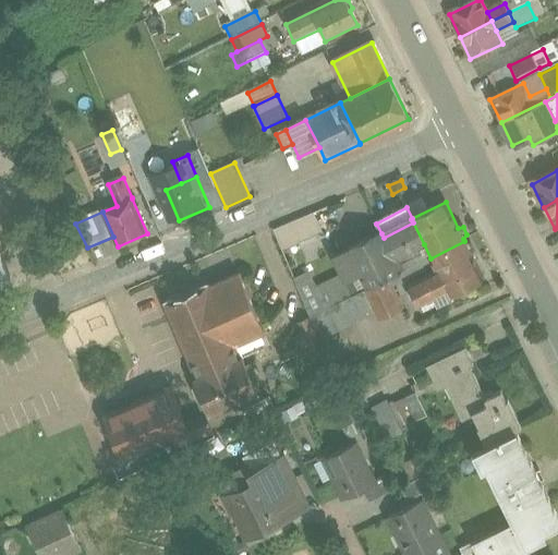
[(314,215),(274,232),(282,251),(323,233),(314,215)]
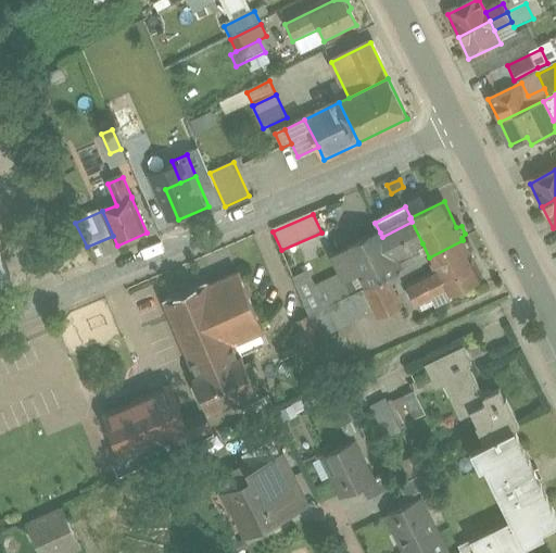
[(412,222),(382,237),(393,259),(422,243),(412,222)]
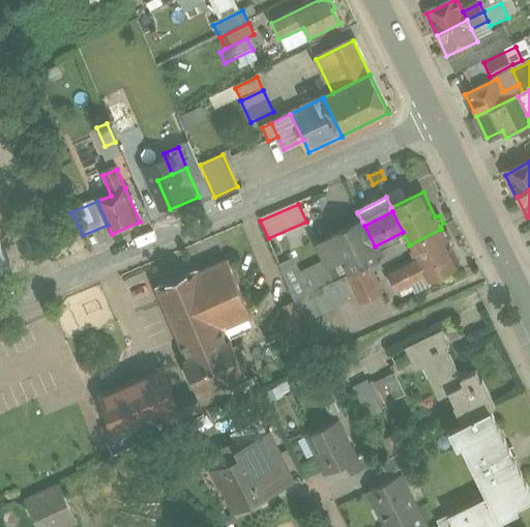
[(362,222),(331,237),(342,260),(350,274),(369,265),(382,259),(377,251),(375,246),(364,226),(362,222)]
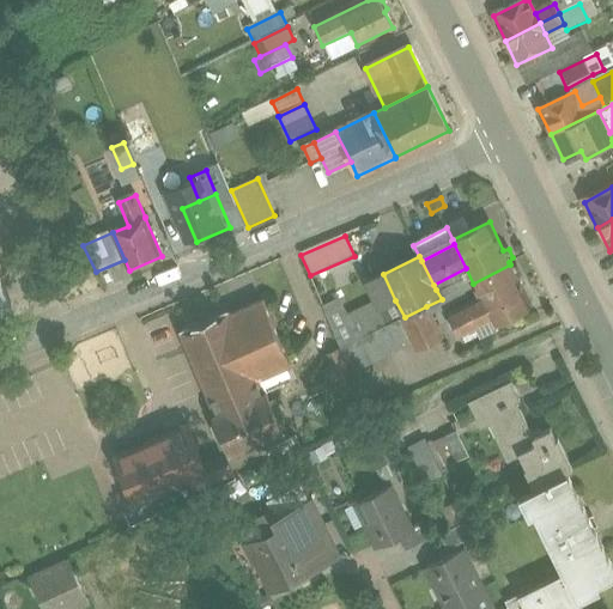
[(510,265),(473,284),(480,298),(448,314),(460,338),(479,329),(481,335),(497,327),(496,326),(532,308),(517,279),(521,274),(517,266),(511,267),(510,265)]
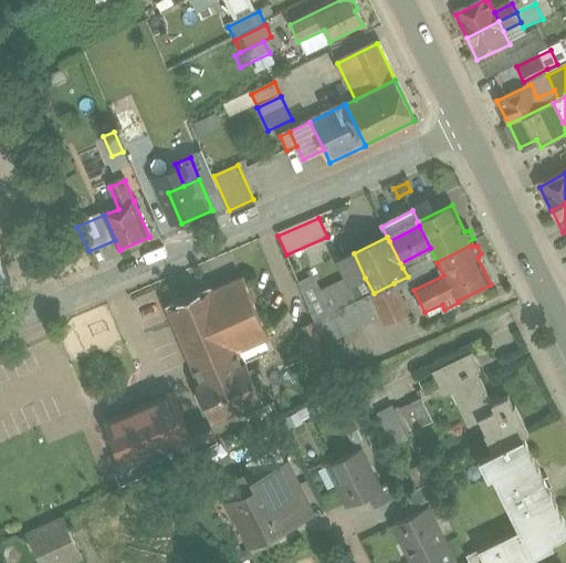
[(0,284),(12,280),(0,251),(0,284)]
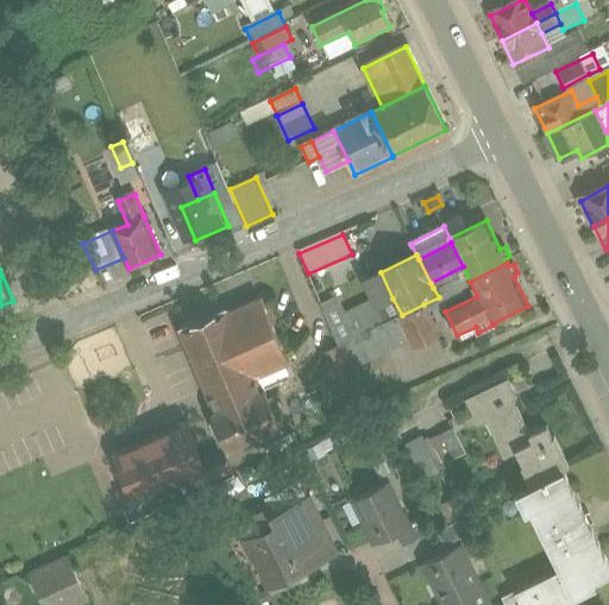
[(381,272),(365,281),(378,306),(393,298),(381,272)]
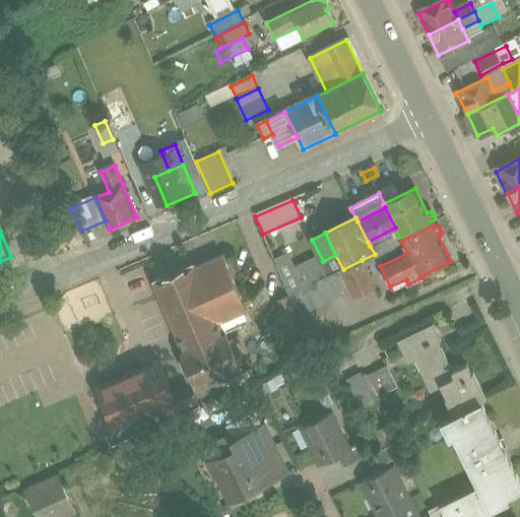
[(390,235),(370,246),(375,254),(393,245),(395,244),(390,235)]
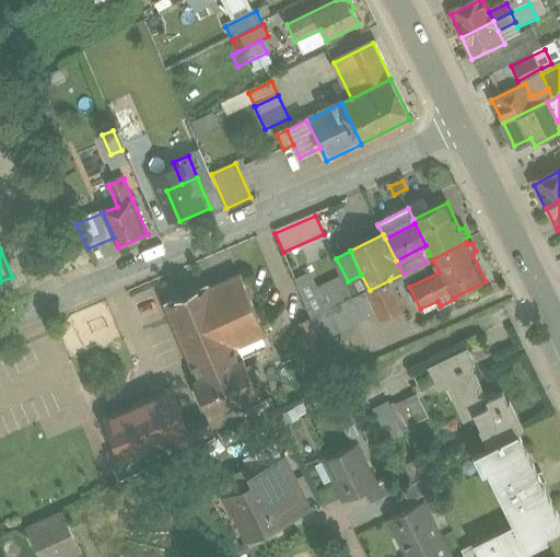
[(404,274),(389,280),(394,289),(427,273),(423,264),(404,274)]
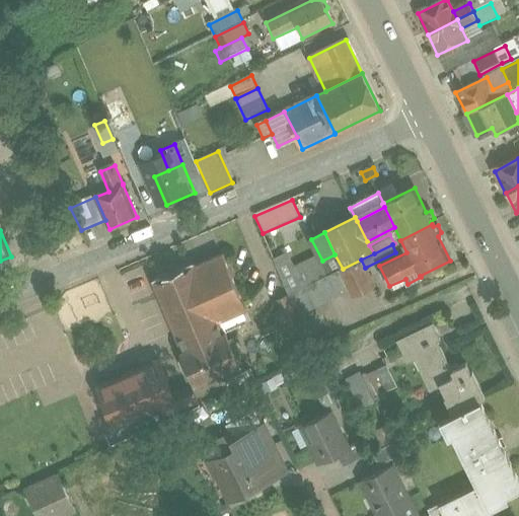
[(335,254),(322,261),(322,264),(328,277),(340,271),(343,269),(335,254)]
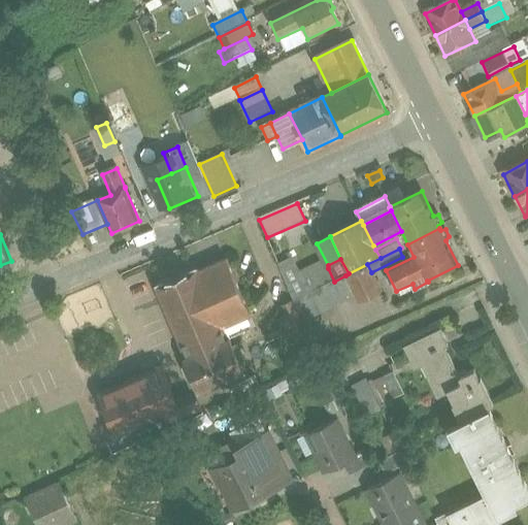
[(197,268),(156,286),(187,358),(227,340),(222,328),(246,318),(251,316),(227,260),(199,272),(197,268)]
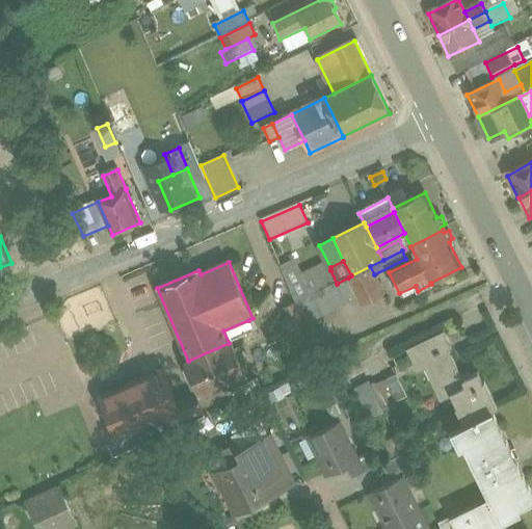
[(295,262),(283,268),(282,266),(281,266),(290,287),(303,280),(301,275),(301,274),(295,262)]
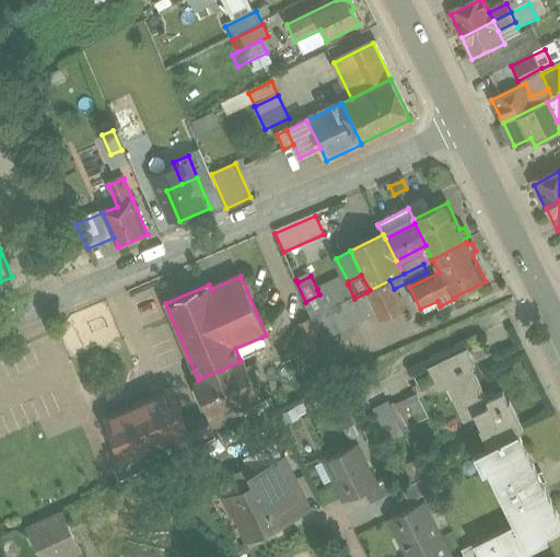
[(370,290),(366,292),(376,312),(382,322),(405,310),(394,289),(389,280),(370,290)]
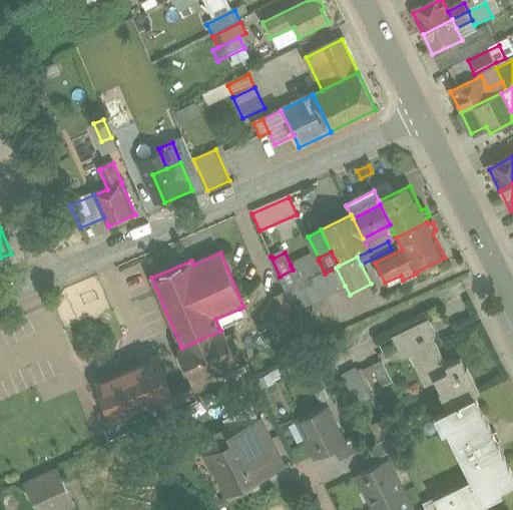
[(291,265),(291,266),(293,270),(280,277),(286,293),(309,282),(325,274),(319,261),(305,268),(301,261),(291,265)]
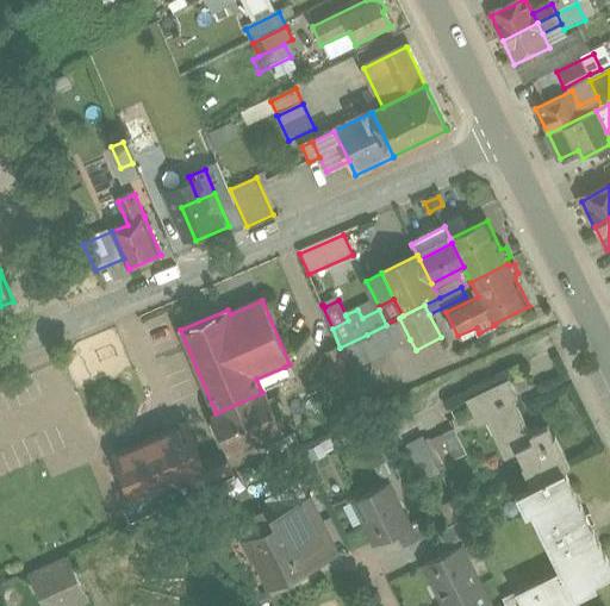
[(386,325),(367,335),(379,358),(402,347),(399,344),(410,339),(399,318),(386,325)]
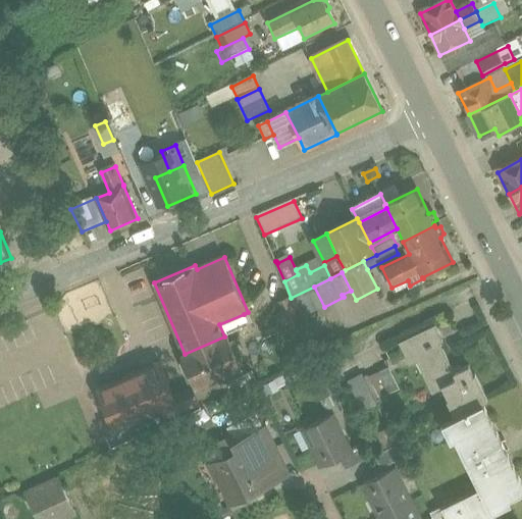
[(314,287),(291,298),(301,318),(324,307),(314,287)]
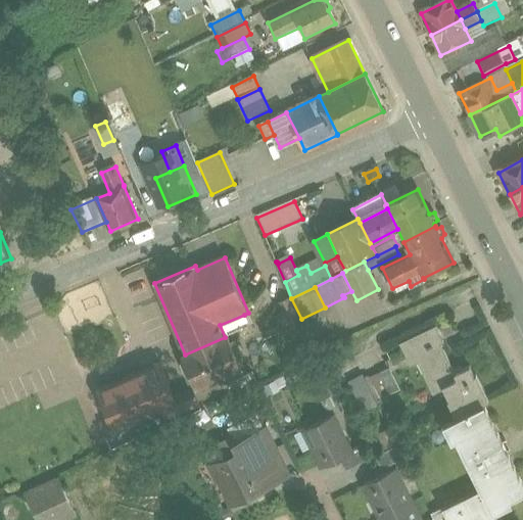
[(301,319),(291,298),(279,304),(291,334),(304,329),(301,319)]
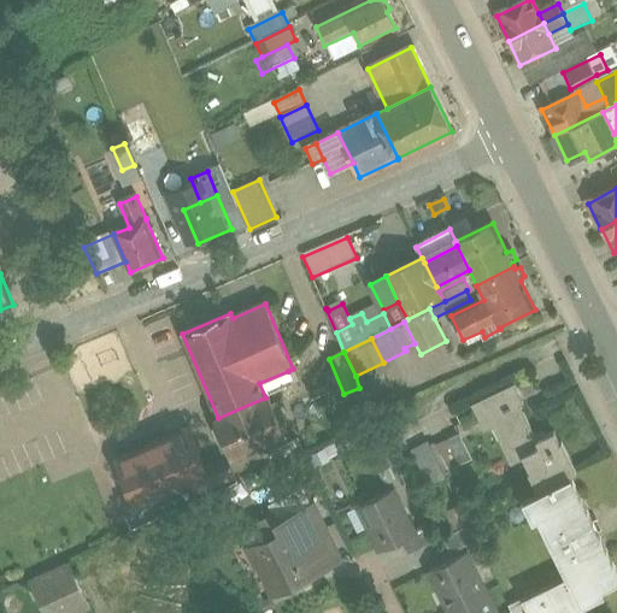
[(288,371),(259,383),(265,398),(269,395),(269,396),(294,385),(288,371)]
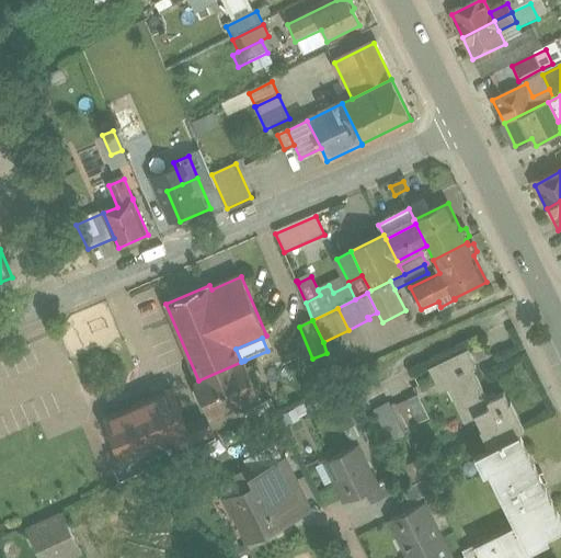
[(467,350),(428,368),(437,387),(450,380),(472,371),(474,369),(469,357),(470,356),(467,350)]
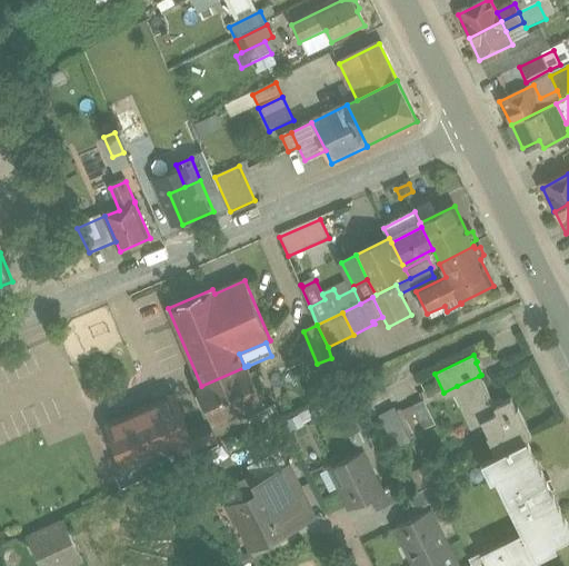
[(201,386),(198,387),(201,395),(197,397),(206,417),(210,415),(213,424),(263,403),(260,394),(265,393),(256,371),(251,374),(248,366),(248,365),(245,367),(201,386)]
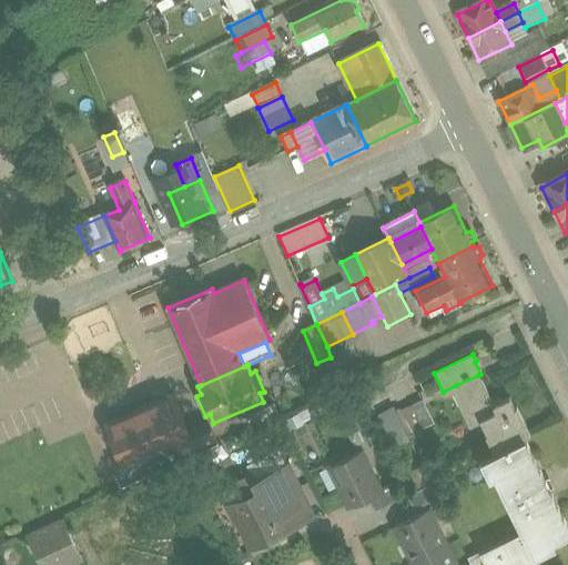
[(516,409),(510,399),(494,406),(478,375),(456,385),(475,423),(480,421),(496,453),(526,439),(531,436),(517,407),(516,409)]
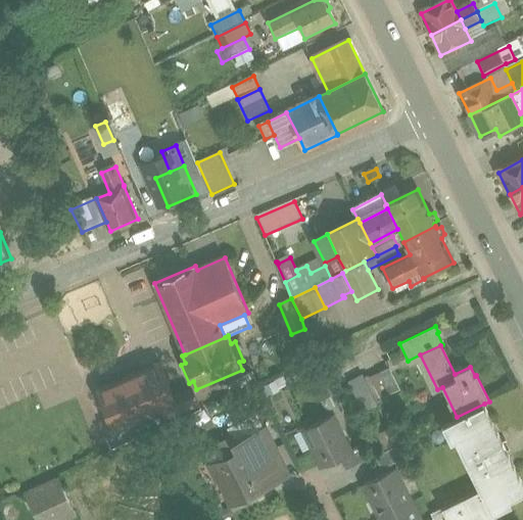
[(160,364),(98,390),(112,422),(103,426),(103,425),(102,425),(112,451),(167,425),(202,410),(193,389),(175,396),(160,364)]
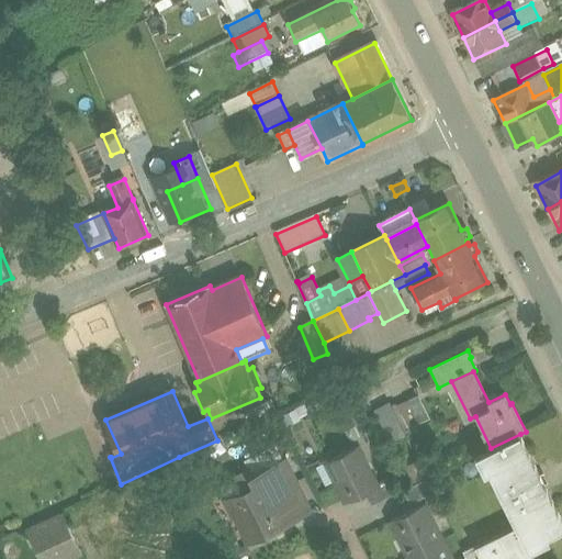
[(370,412),(382,442),(425,424),(413,394),(370,412)]
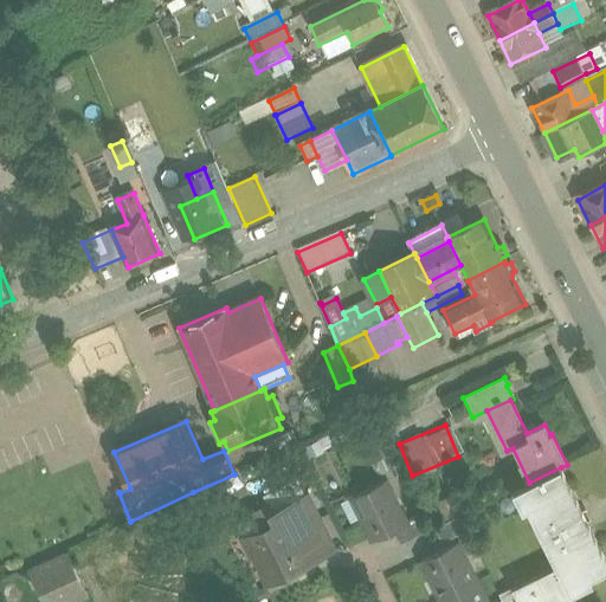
[(605,569),(605,558),(561,467),(529,483),(519,489),(558,567),(568,589),(571,588),(605,569)]
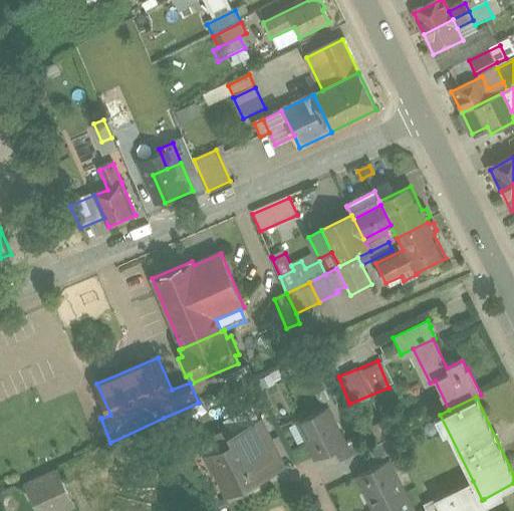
[(327,410),(300,423),(301,424),(302,423),(310,438),(308,439),(318,459),(320,458),(318,455),(330,449),(331,452),(334,451),(345,446),(344,445),(327,410)]
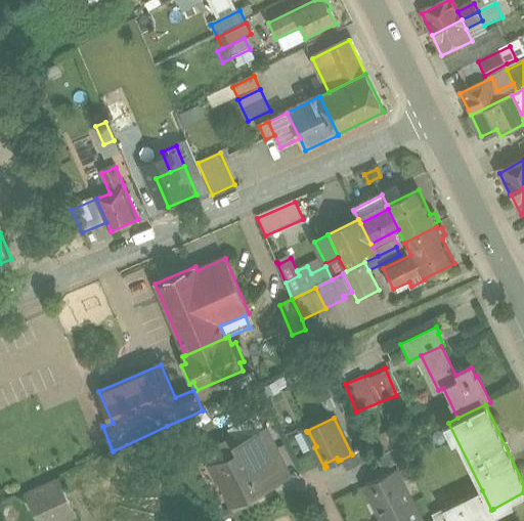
[(241,454),(215,467),(232,504),(260,490),(257,482),(285,469),(266,432),(236,447),(241,454)]
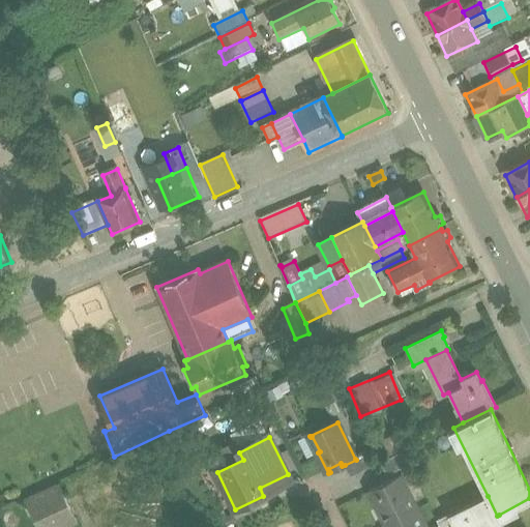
[(142,452),(90,474),(96,490),(139,471),(138,467),(147,463),(142,452)]
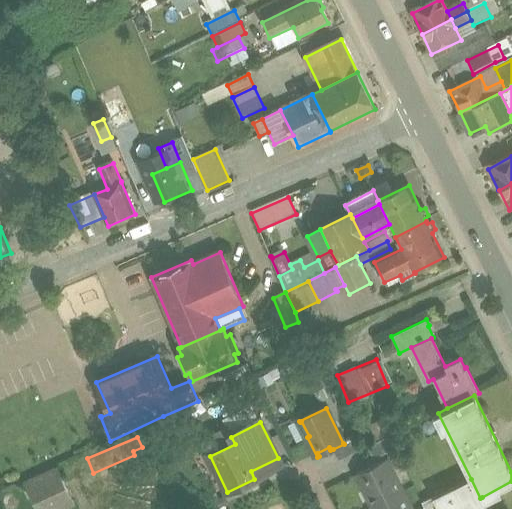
[(389,437),(368,447),(374,460),(396,449),(389,437)]
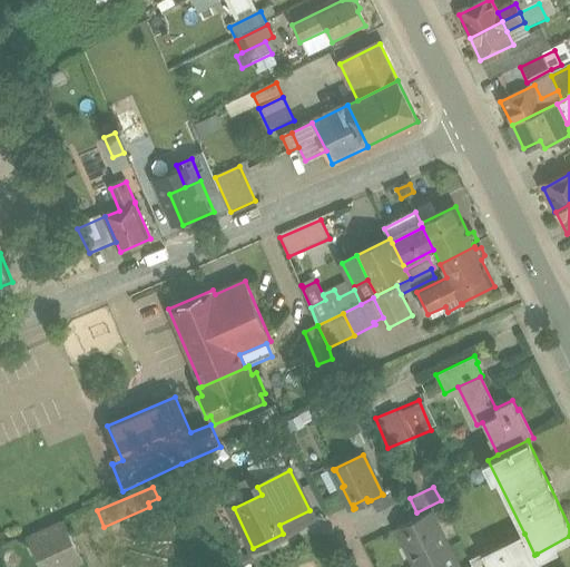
[(394,488),(382,494),(383,495),(371,500),(377,514),(402,502),(394,488)]
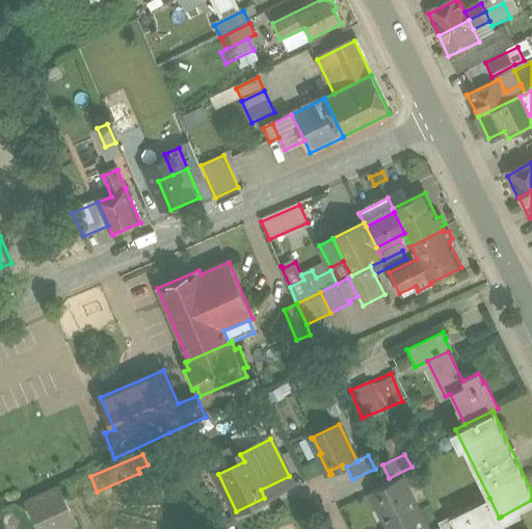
[(402,478),(372,494),(381,512),(386,511),(392,525),(389,527),(389,528),(419,513),(402,478)]
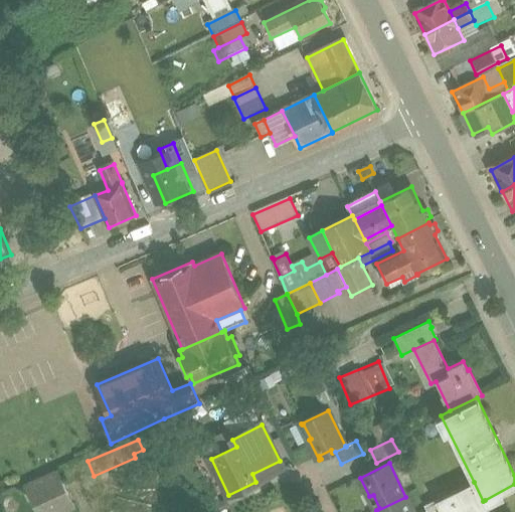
[(16,488),(26,511),(72,511),(55,472),(16,488)]
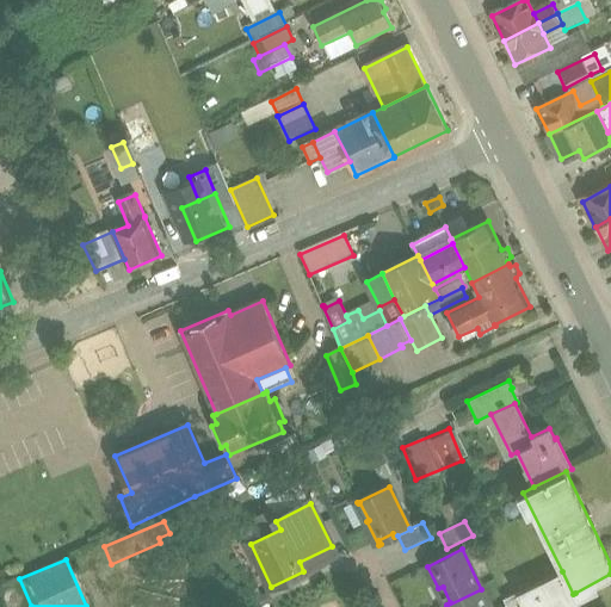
[(562,571),(505,600),(507,606),(562,606),(579,599),(575,593),(573,594),(562,571)]
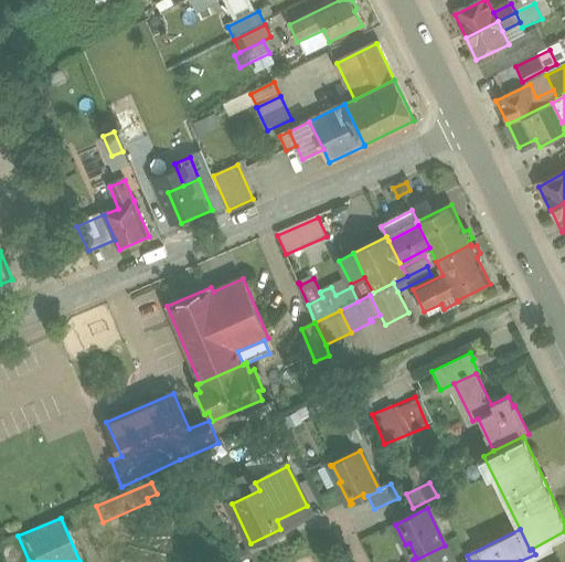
[(452,561),(445,545),(413,561),(416,561),(418,560),(418,561),(452,561)]
